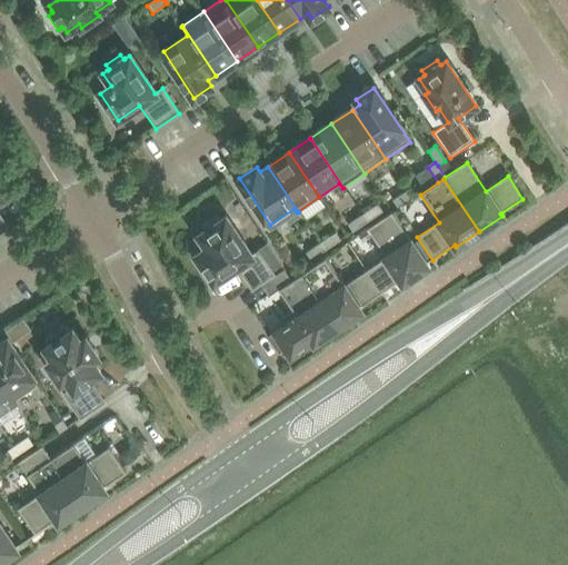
[(412,199),(407,191),(392,201),(397,209),(412,199)]
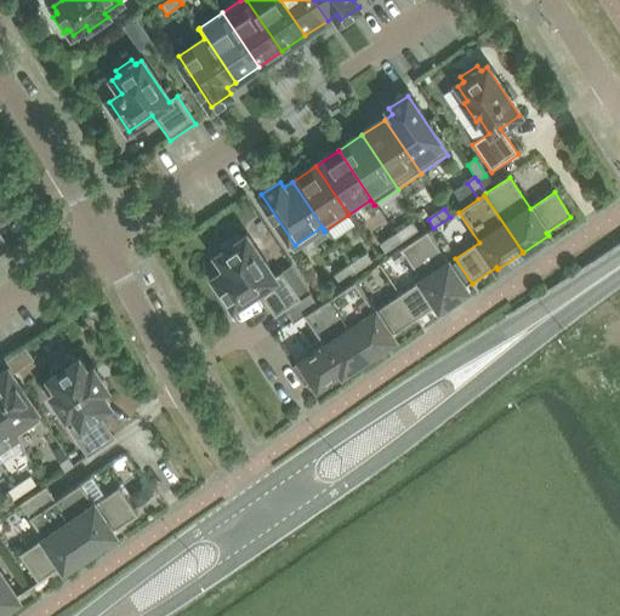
[(417,233),(411,224),(396,235),(400,244),(417,233)]
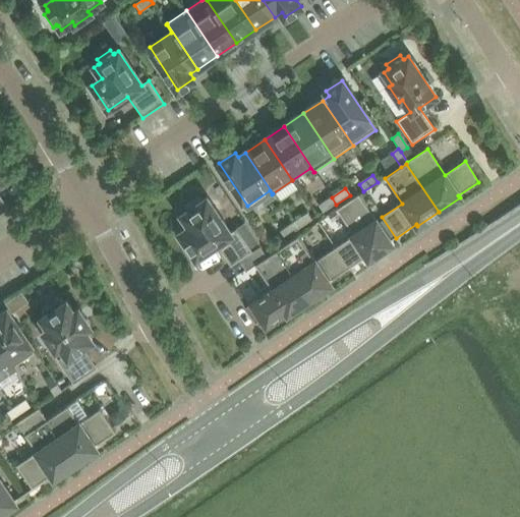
[(358,195),(336,211),(353,236),(334,249),(348,270),(367,256),(368,259),(391,244),(358,195)]
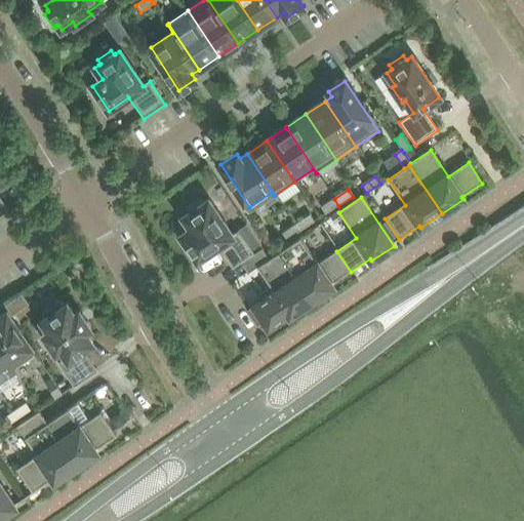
[(320,208),(325,215),(338,206),(334,199),(320,208)]
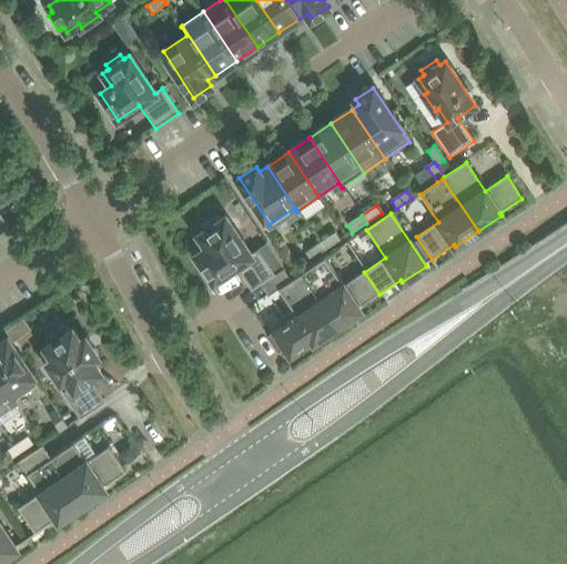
[(266,245),(257,250),(251,255),(225,218),(221,221),(220,220),(219,221),(215,218),(202,227),(204,231),(203,232),(199,235),(206,249),(195,257),(213,282),(235,268),(251,291),(261,284),(283,270),(266,245)]
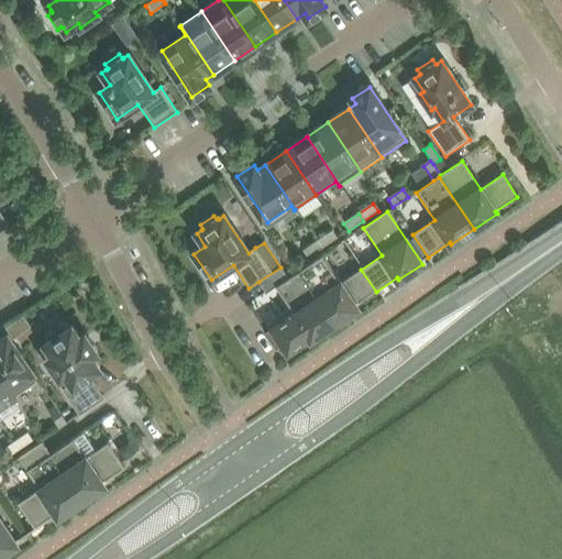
[(337,239),(331,232),(317,242),(322,249),(337,239)]
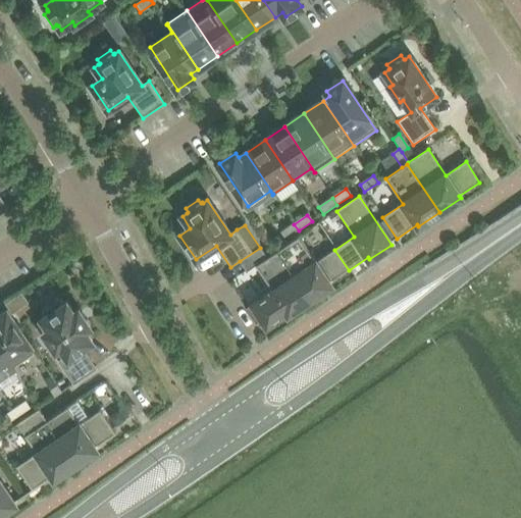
[(280,232),(284,240),(299,230),(294,224),(280,232)]
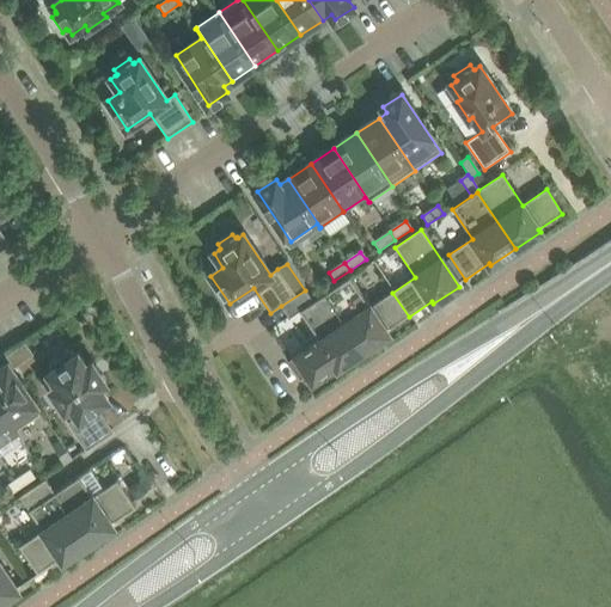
[(392,293),(370,308),(349,277),(324,294),(362,351),(388,335),(386,332),(409,317),(392,293)]
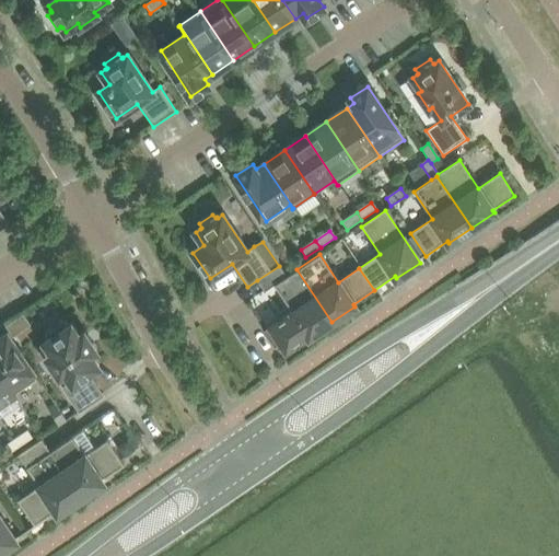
[(279,266),(257,280),(265,291),(274,285),(293,313),(271,327),(287,350),(307,335),(310,337),(332,322),(297,269),(287,277),(279,266)]
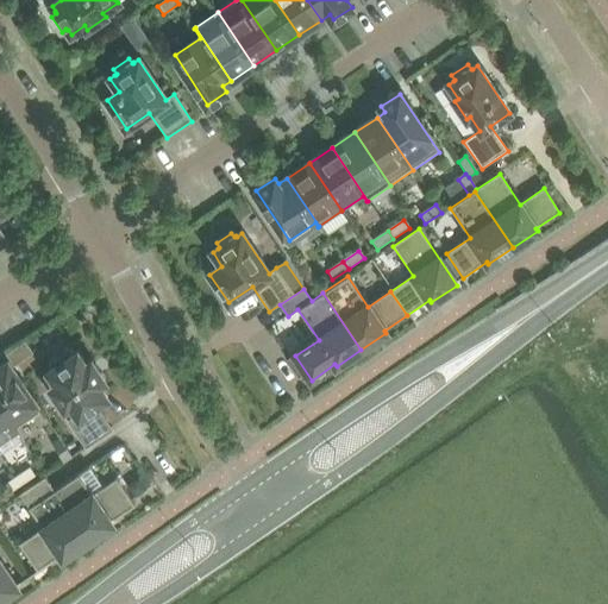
[(77,353),(73,356),(69,350),(49,364),(54,369),(49,372),(57,384),(51,388),(66,408),(71,404),(79,415),(68,422),(86,448),(112,432),(94,407),(107,398),(99,385),(105,382),(92,362),(86,366),(77,353)]
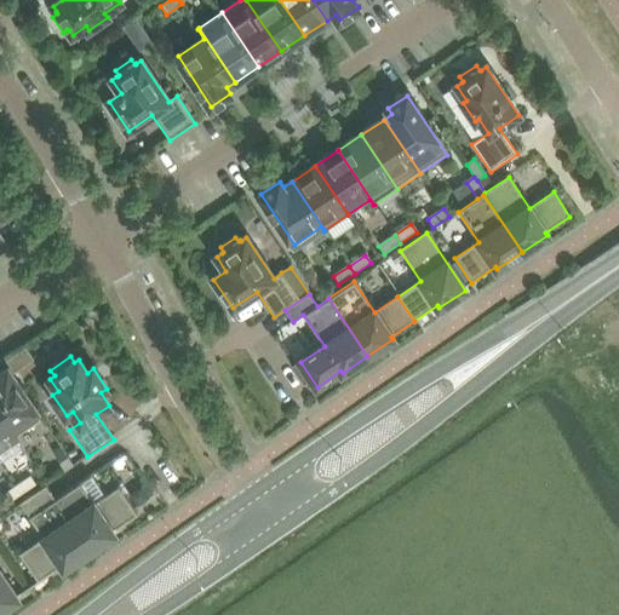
[(41,420),(7,371),(0,374),(0,419),(15,441),(16,440),(15,437),(41,420)]
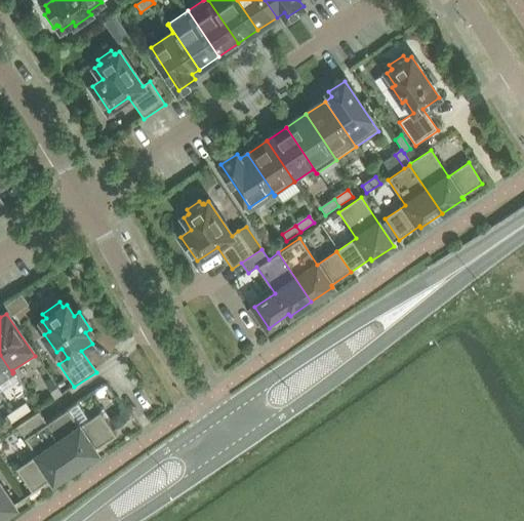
[(0,381),(12,373),(0,355),(0,381)]
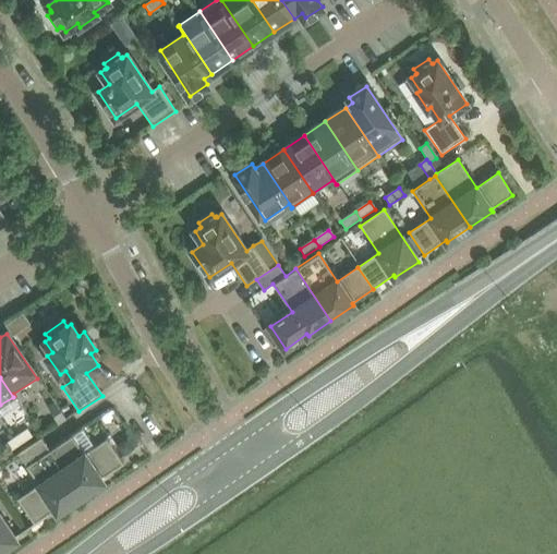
[(58,426),(65,421),(61,413),(53,419),(58,426)]
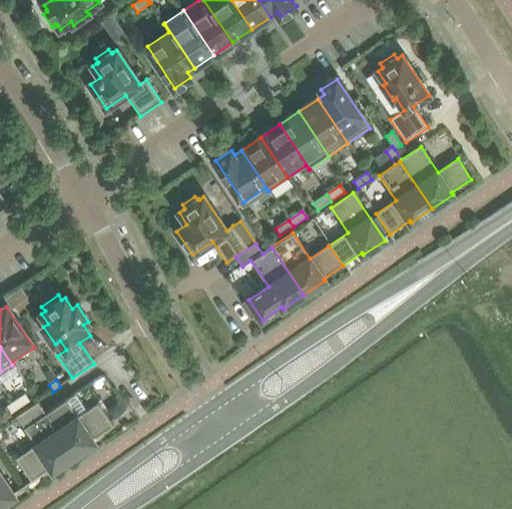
[(29,402),(24,396),(11,405),(16,412),(29,402)]
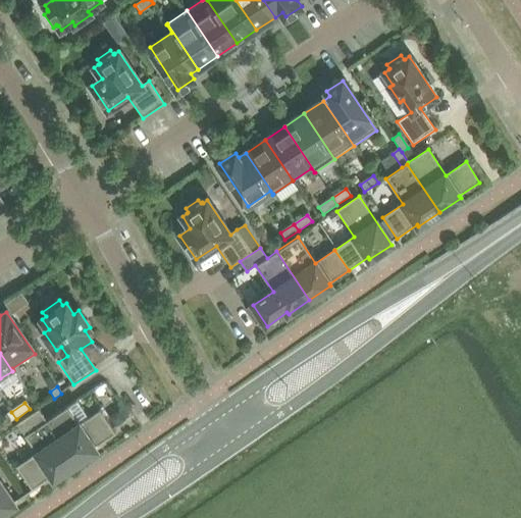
[(80,425),(67,408),(47,422),(74,465),(96,450),(95,448),(115,434),(100,411),(80,425)]
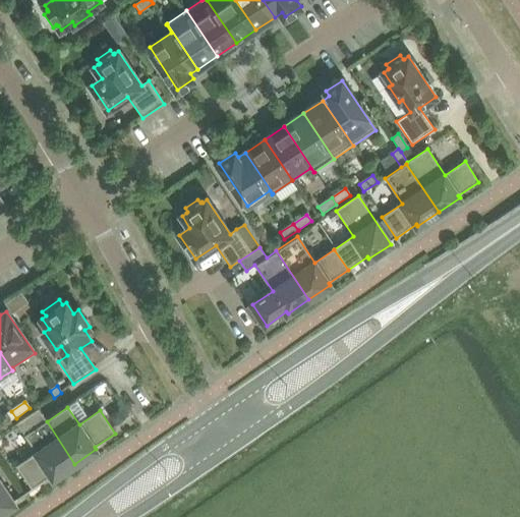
[(52,476),(54,478),(74,464),(47,421),(39,409),(16,423),(37,453),(16,467),(32,490),(52,476)]
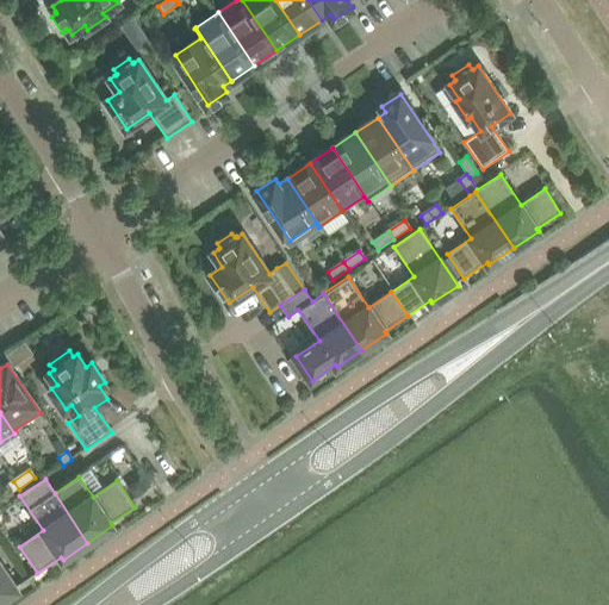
[(13,481),(5,486),(11,494),(19,490),(13,481)]
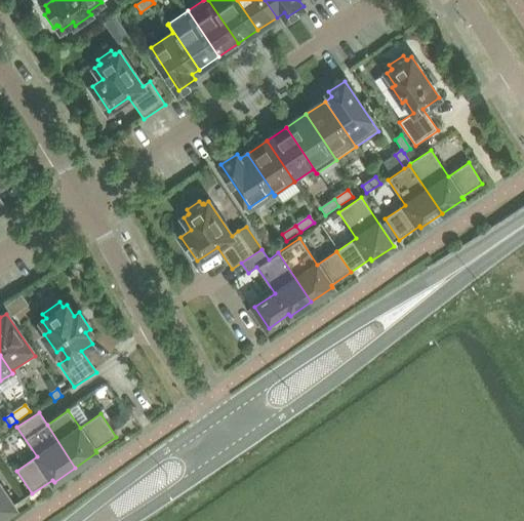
[(116,430),(125,424),(119,415),(111,422),(116,430)]
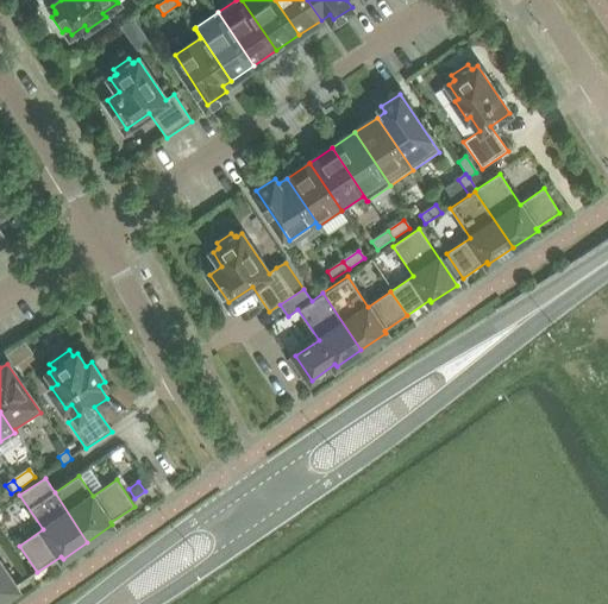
[(0,599),(18,589),(0,561),(0,599)]
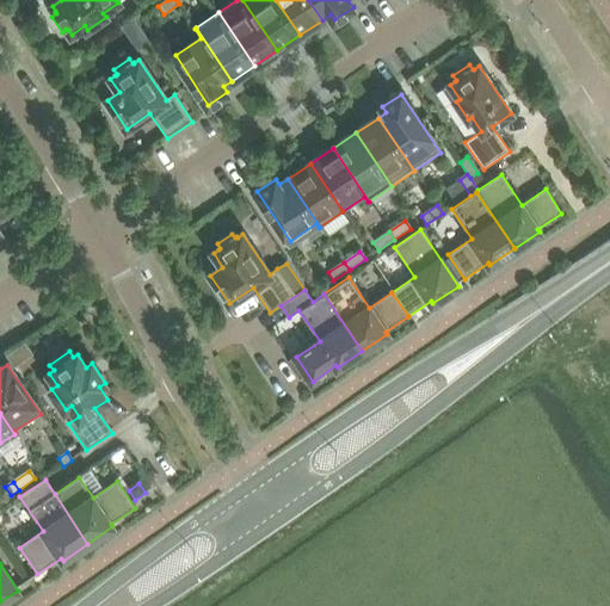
All buildings are outlined.
